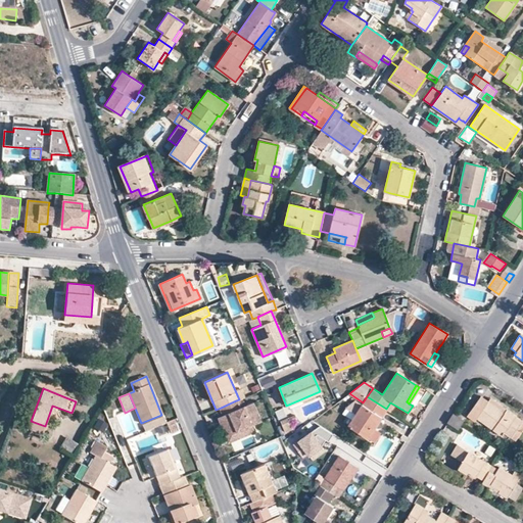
[(500,410),(487,401),(480,395),(469,413),(502,436),(504,433),(511,437),(520,425),(513,420),(515,417),(503,408),(501,410),(500,410)]
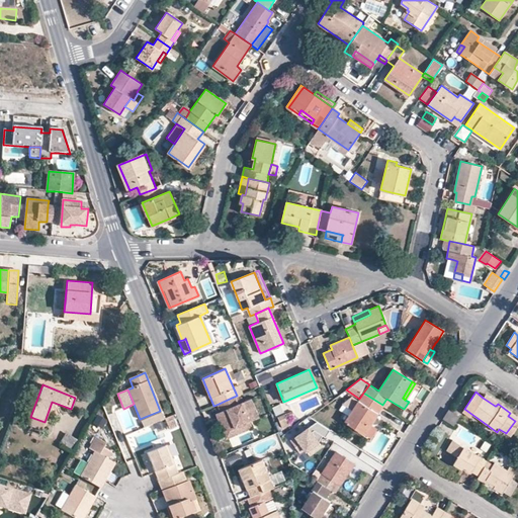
[(382,405),(363,393),(359,399),(358,400),(353,409),(348,415),(344,422),(364,434),(382,405)]
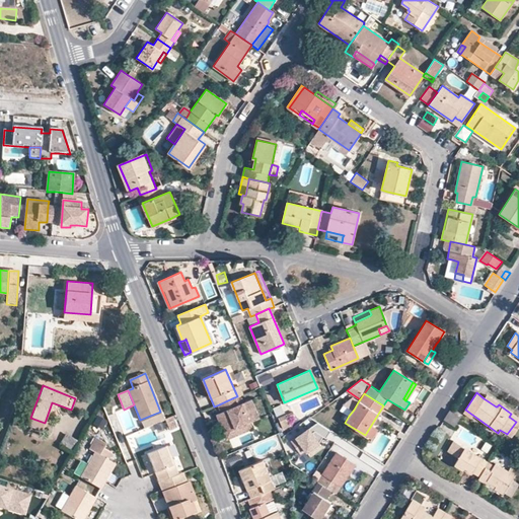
[(486,395),(484,398),(496,406),(497,406),(499,404),(486,395)]
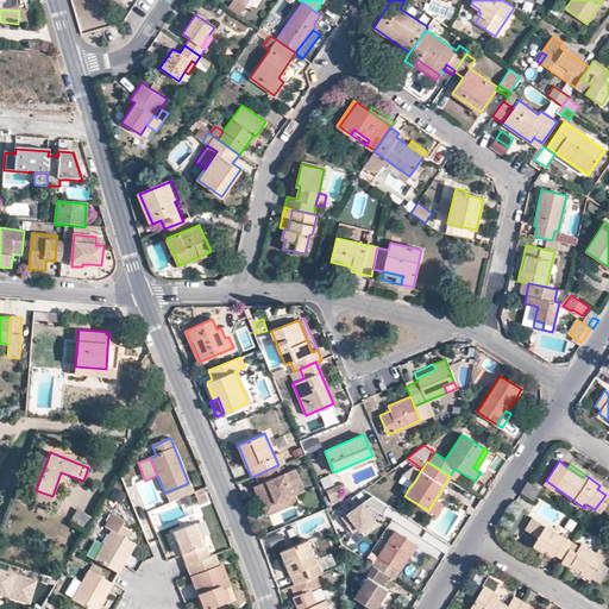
[(415,481),(421,470),(413,465),(403,473),(405,473),(415,481)]
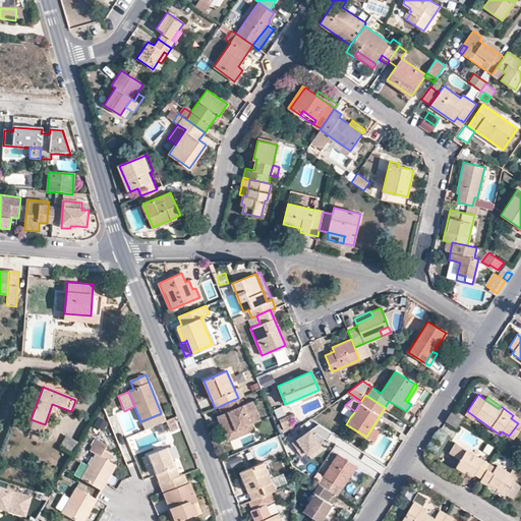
[(235,399),(220,406),(223,413),(218,414),(229,440),(254,428),(252,423),(262,419),(253,400),(238,406),(235,399)]
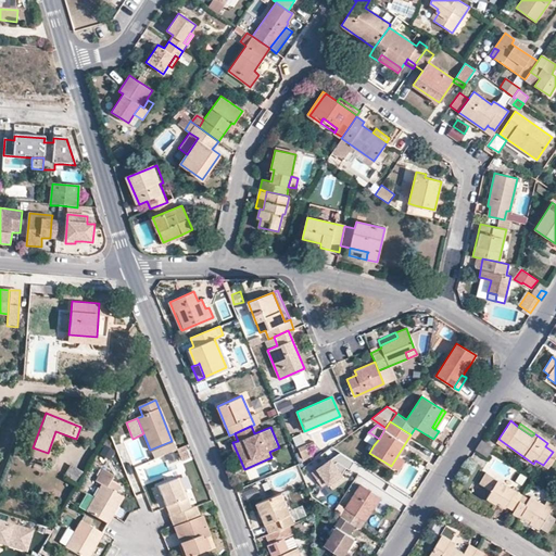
[(374,445),(379,439),(369,432),(365,440),(374,445)]
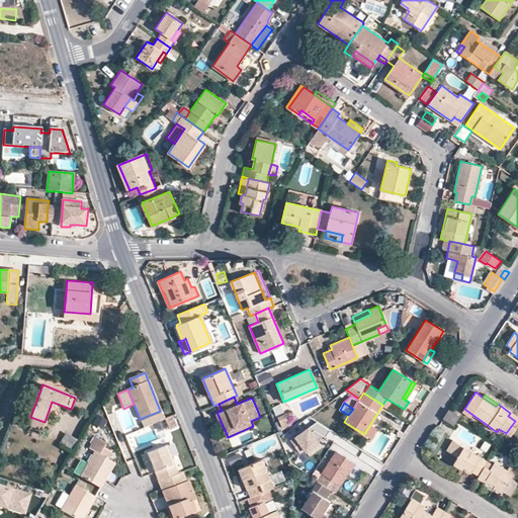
[(452,424),(455,420),(457,417),(448,411),(444,418),(452,424)]
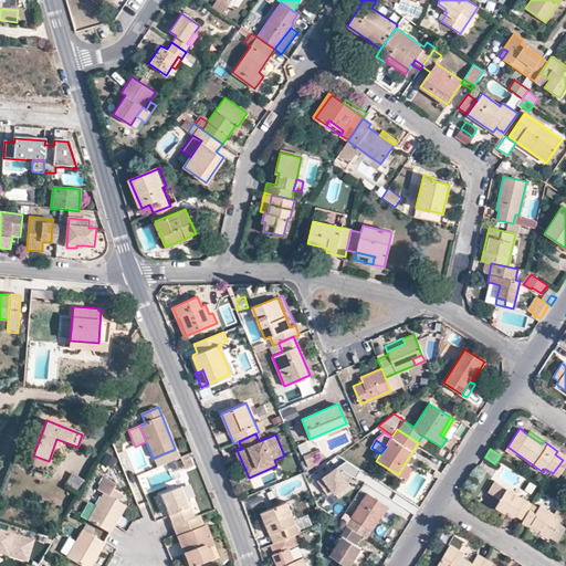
[(177,458),(179,457),(176,450),(165,454),(166,458),(160,460),(163,464),(177,458)]
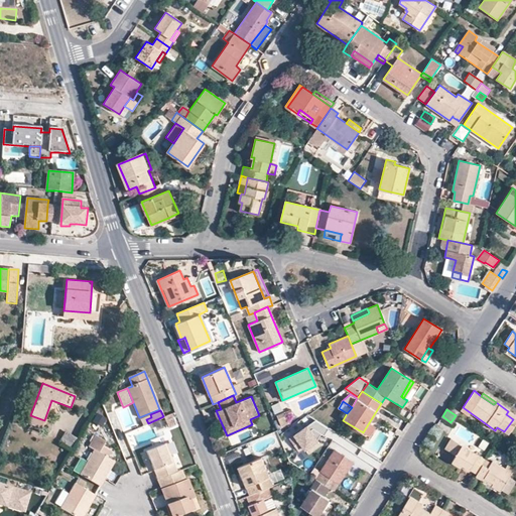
[(509,411),(508,411),(506,414),(513,419),(515,415),(509,411)]
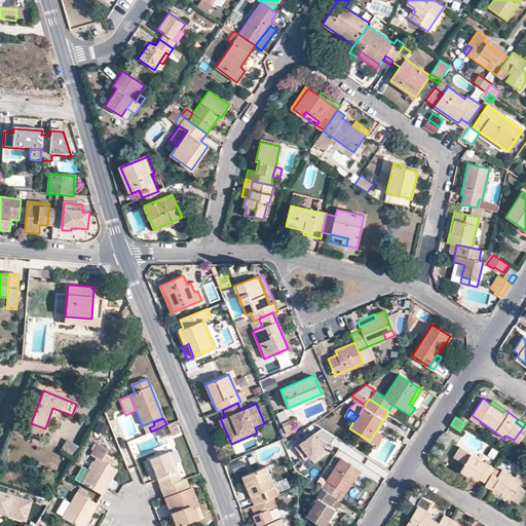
[(164,425),(166,430),(172,428),(174,434),(180,430),(176,420),(166,424),(164,425)]
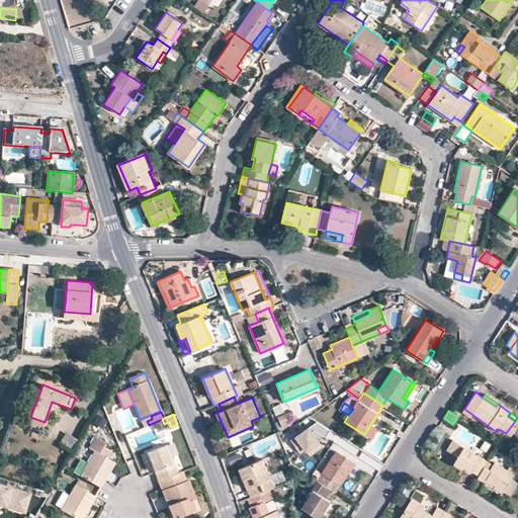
[(279,423),(287,420),(284,414),(277,417),(279,423)]
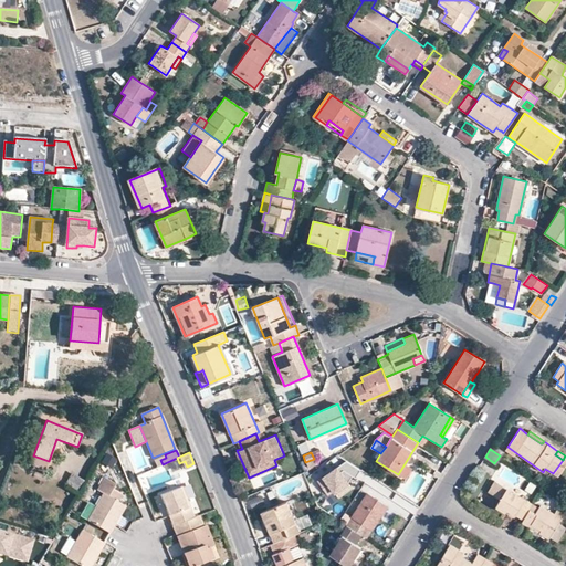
[(154,460),(156,467),(163,464),(160,460),(166,458),(165,454),(154,460)]
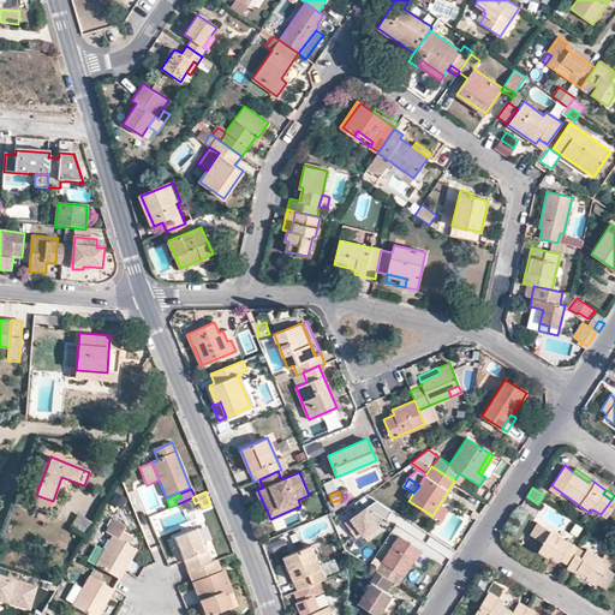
[(387,520),(393,511),(376,501),(345,523),(356,538),(362,533),(366,539),(382,529),(378,525),(377,523),(381,515),(387,520)]
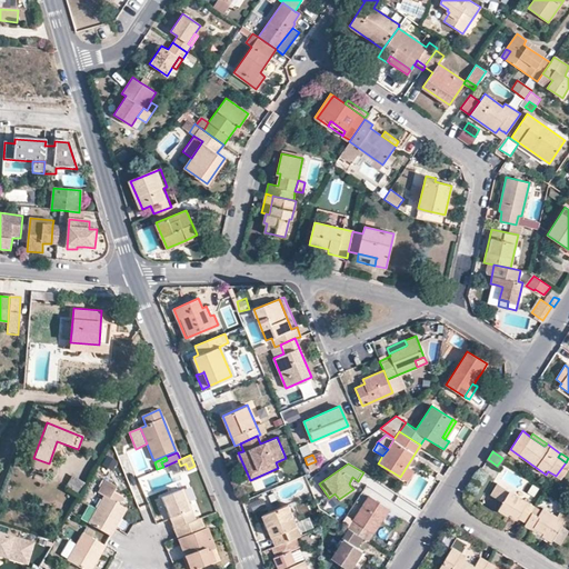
[(408,481),(416,470),(407,465),(400,477),(408,481)]
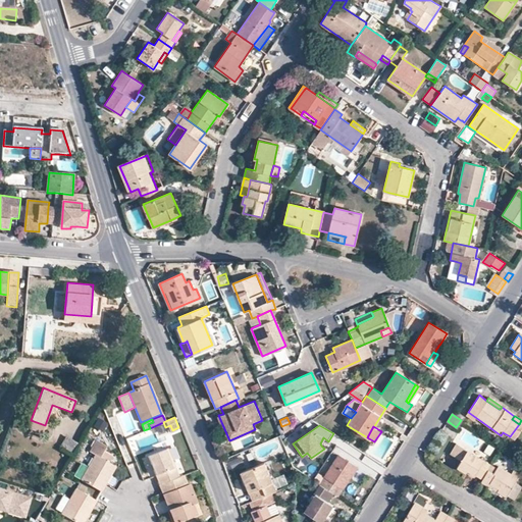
[(66,438),(62,447),(72,452),(76,444),(66,438)]
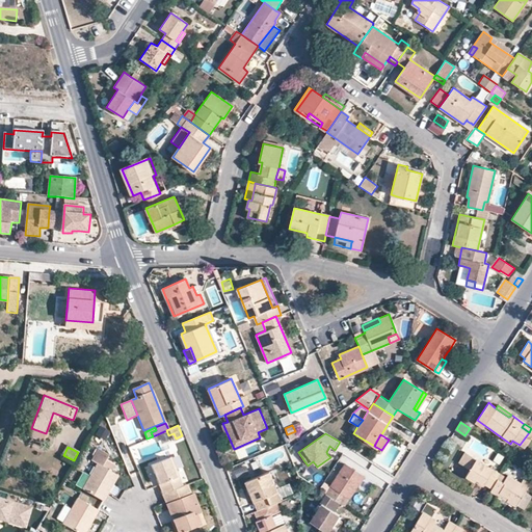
[(98,466),(82,489),(103,502),(108,494),(117,476),(111,473),(115,466),(106,459),(108,455),(99,449),(91,461),(98,466)]
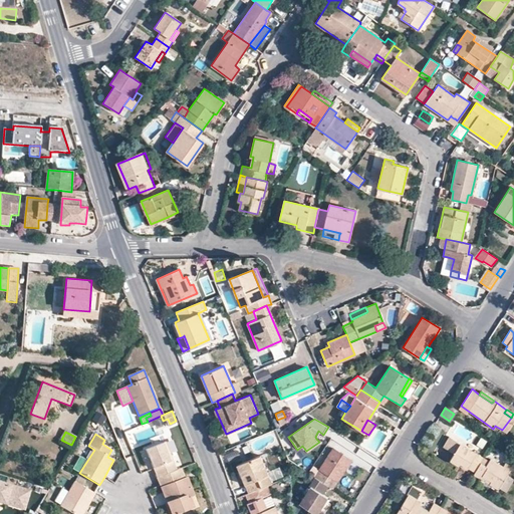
[(475,472),(483,458),(450,437),(443,447),(454,453),(450,460),(459,466),(461,463),(468,468),(475,472)]
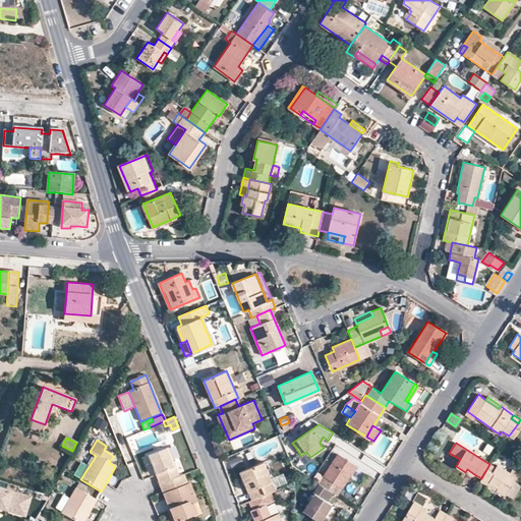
[(160,483),(178,476),(167,449),(149,456),(156,475),(160,483)]
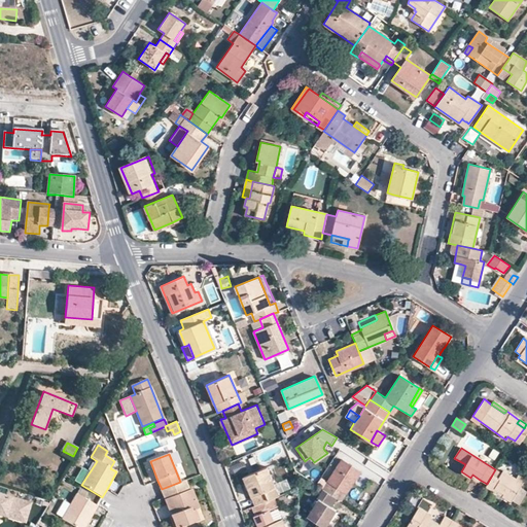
[(342,459),(327,481),(322,489),(336,497),(341,500),(346,492),(360,471),(342,459)]
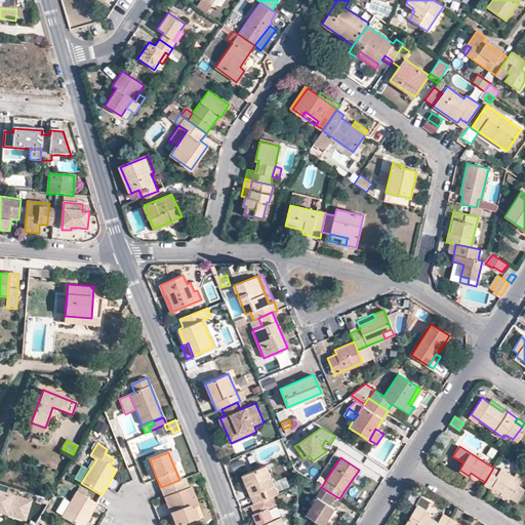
[(242,475),(254,503),(272,496),(277,493),(266,466),(242,475)]
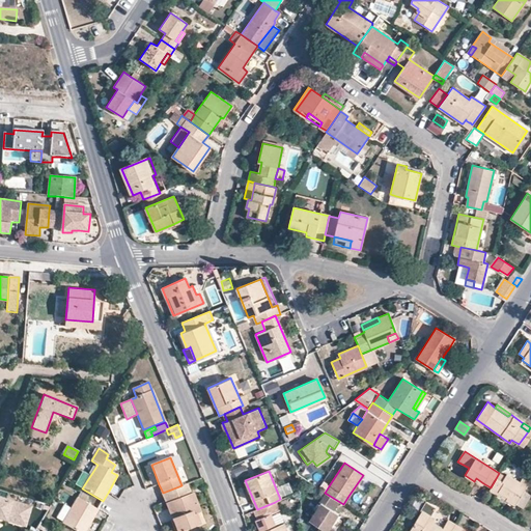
[(499,492),(506,496),(505,500),(514,506),(516,503),(524,506),(530,493),(525,488),(530,480),(523,476),(520,481),(506,474),(505,476),(499,473),(491,487),(488,491),(497,495),(499,492)]
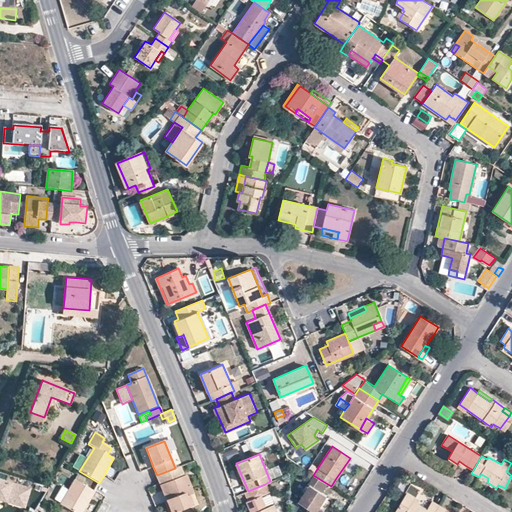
[(279,465),(269,469),(273,479),(283,474),(279,465)]
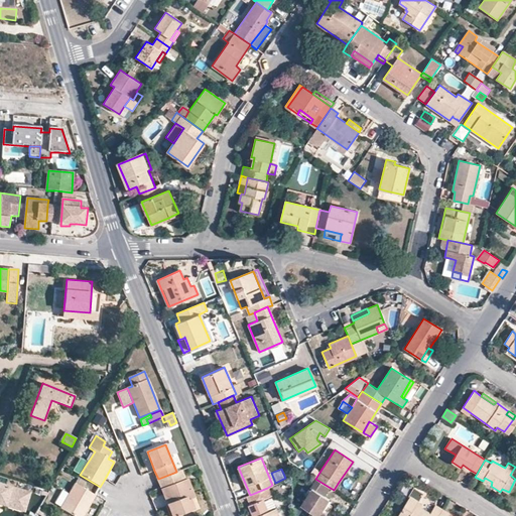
[(180,470),(176,472),(158,479),(161,488),(166,486),(172,502),(167,503),(172,515),(174,515),(195,509),(190,499),(196,498),(187,478),(184,480),(180,470)]
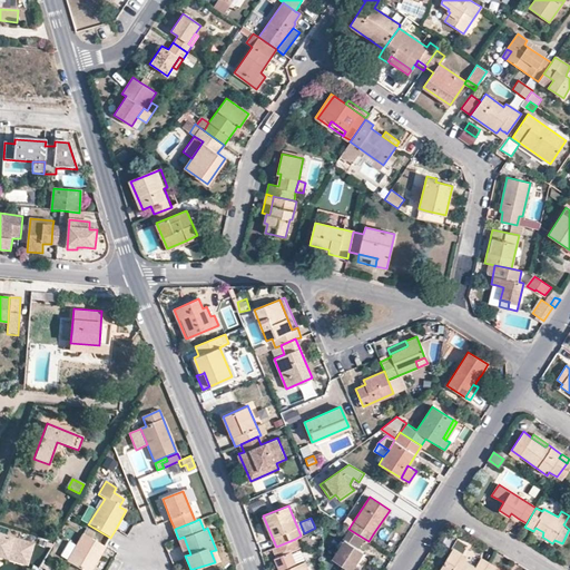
[(90,569),(110,538),(88,524),(67,561),(82,569),(90,569)]
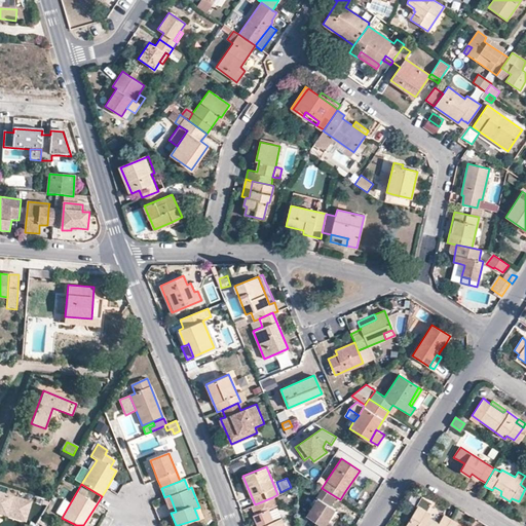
[(330,505),(335,496),(322,488),(316,497),(317,498),(306,516),(316,522),(313,525),(324,525),(335,509),(330,505)]
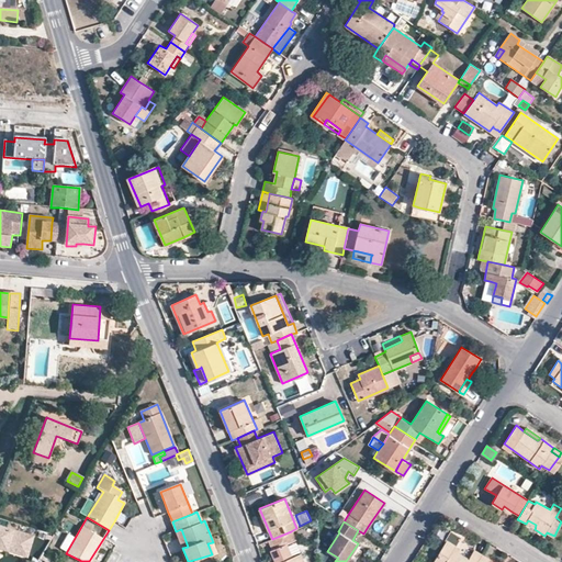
[(0,546),(27,554),(33,536),(0,526),(0,546)]
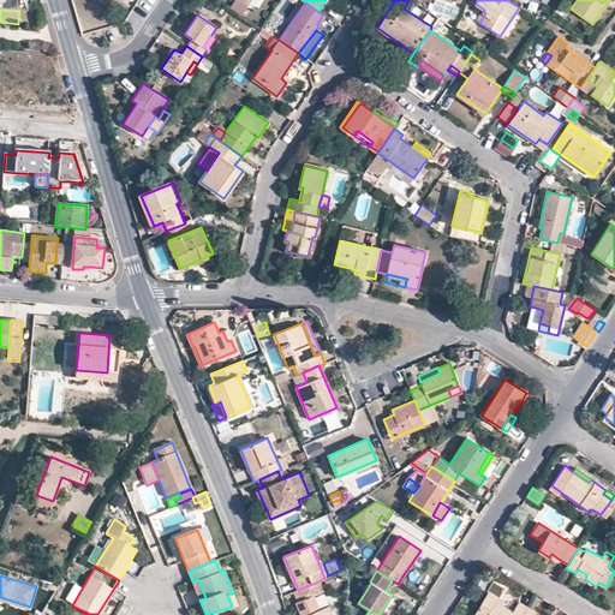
[(192,581),(199,599),(206,598),(198,579),(192,581)]
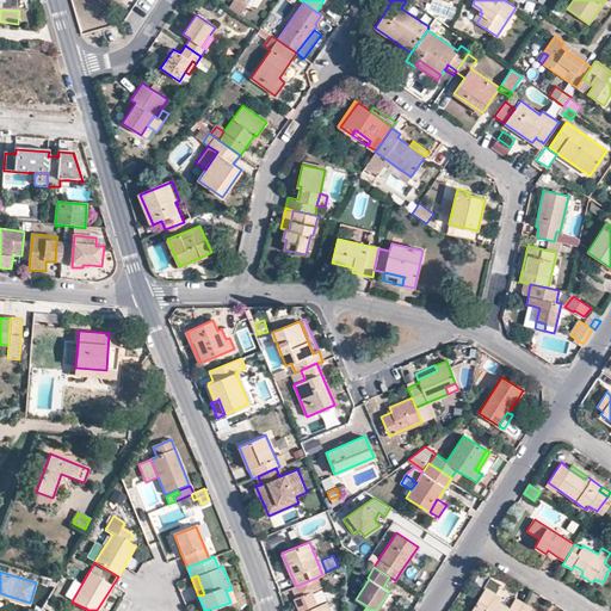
[(316,578),(296,586),(292,587),(296,597),(294,598),(298,610),(328,610),(326,602),(318,605),(312,591),(321,587),(316,578)]
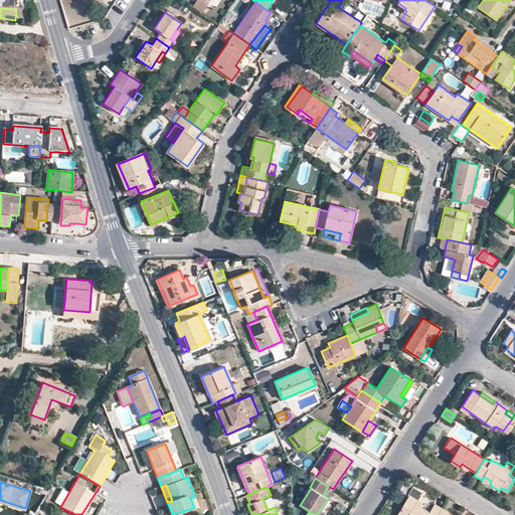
[(415,505),(417,500),(409,495),(396,514),(437,514),(438,514),(439,513),(438,513),(431,510),(428,513),(419,507),(415,505)]
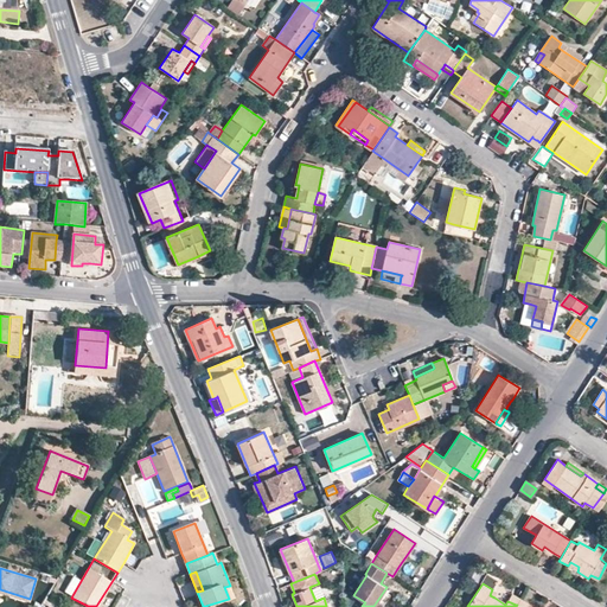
[(517,605),(521,599),(512,594),(511,594),(508,601),(516,605),(517,605)]
